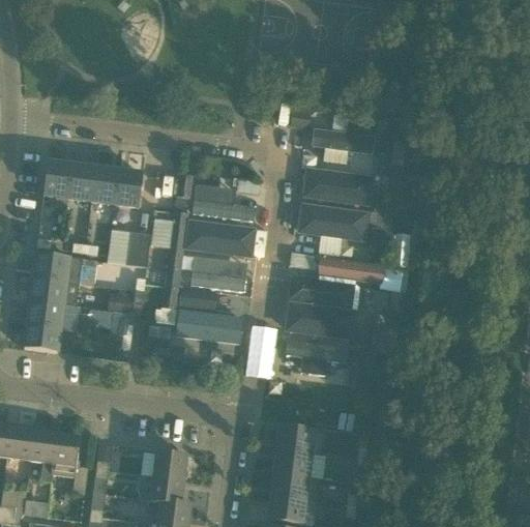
[(325,149),(323,167),(362,171),(364,153),(373,154),(375,136),(315,129),(313,148),(325,149)]
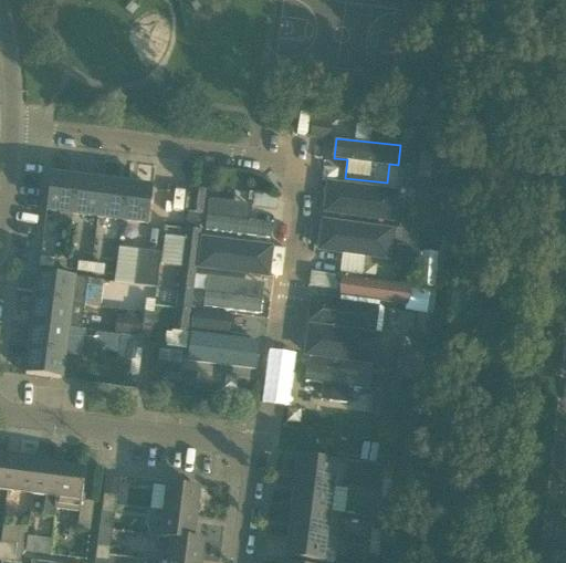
[(400,189),(415,191),(419,152),(406,149),(400,189)]
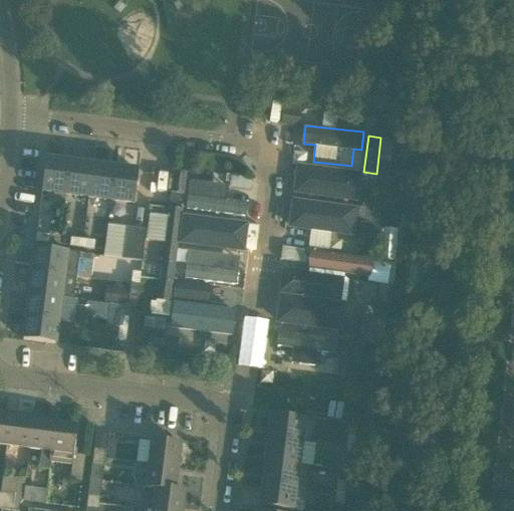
[(60,159),(46,157),(42,189),(65,192),(69,160),(61,159),(61,157),(60,157),(60,159)]
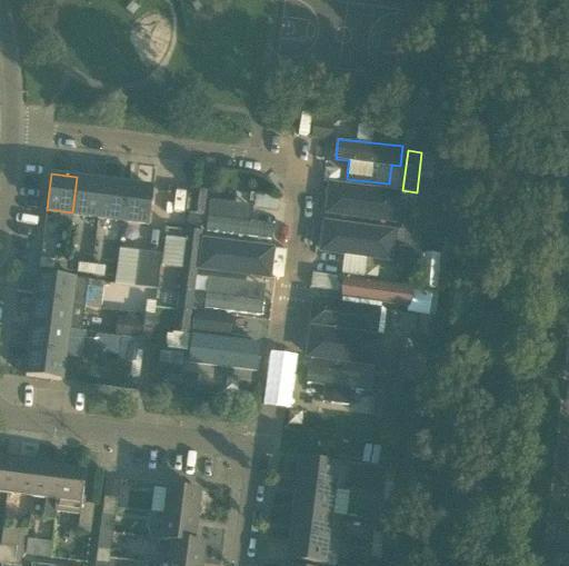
[(87,178),(77,177),(72,212),(98,216),(102,180),(88,178),(88,176),(87,176),(87,178)]
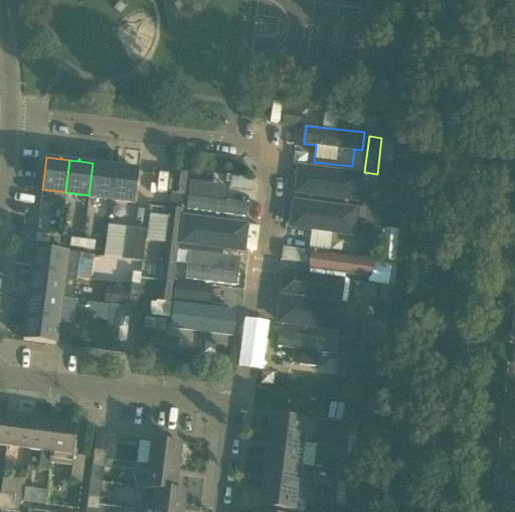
[(93,163),(89,195),(112,198),(116,166),(107,165),(107,163),(106,162),(106,164),(93,163)]
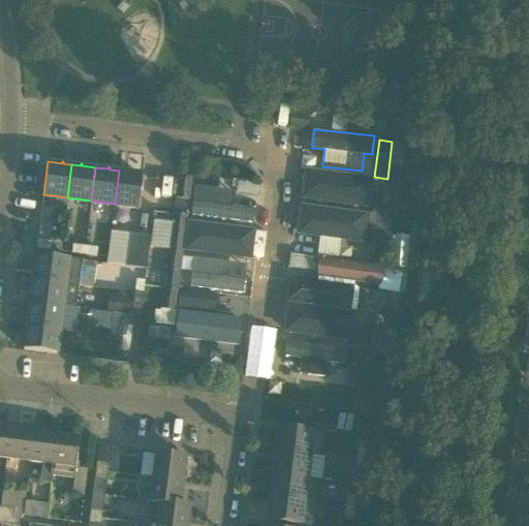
[(302,200),(369,209),(372,177),(305,168),(302,200)]
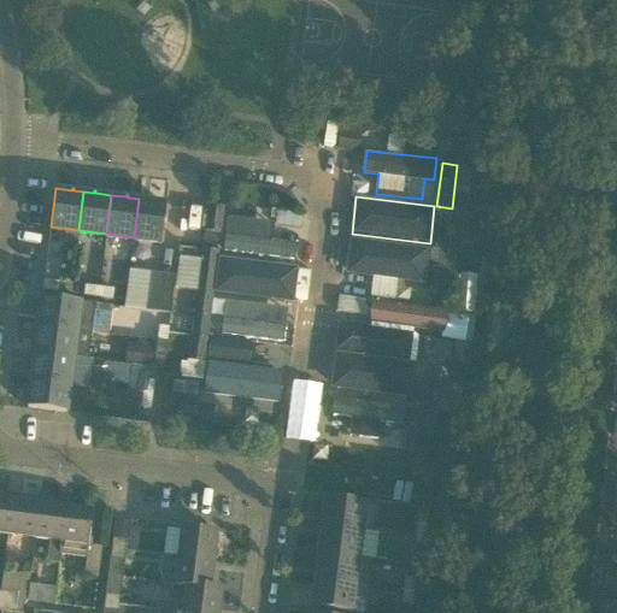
[(139,199),(134,237),(160,241),(166,202),(150,200),(150,198),(148,198),(148,200),(139,199)]
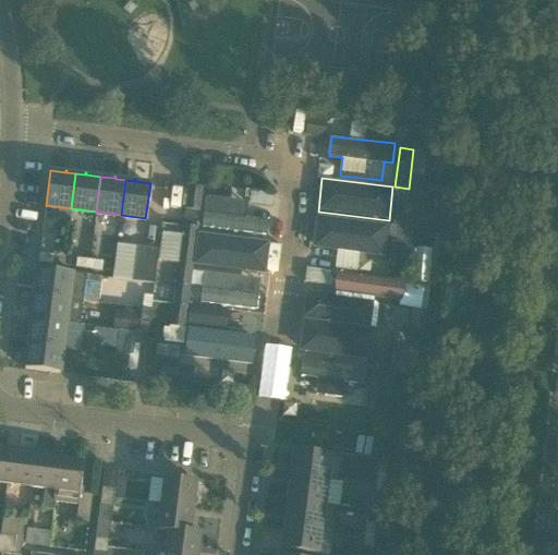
[(182,222),(199,225),(199,224),(197,224),(199,209),(201,209),(204,185),(190,183),(187,183),(185,198),(182,222)]
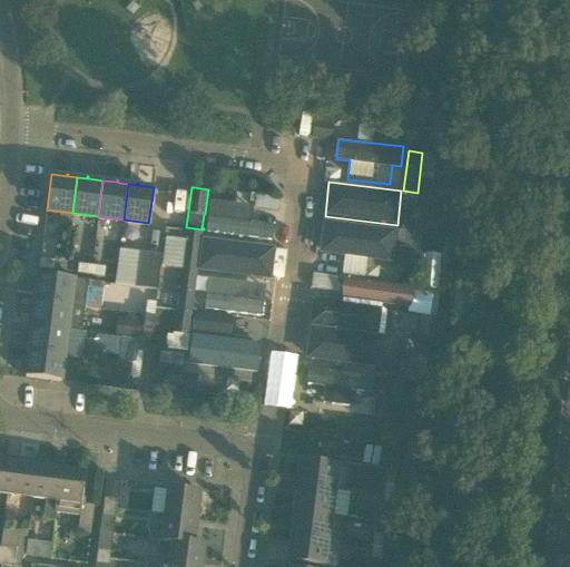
[(413,230),(414,216),(418,193),(403,191),(401,214),(399,227),(413,230)]
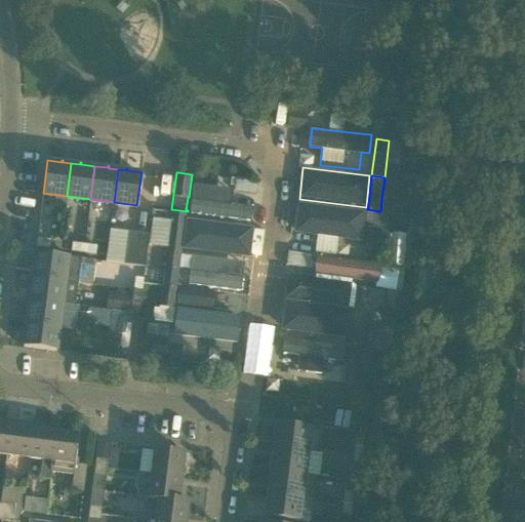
[(197,178),(193,208),(254,216),(257,200),(236,197),(238,184),(197,178)]
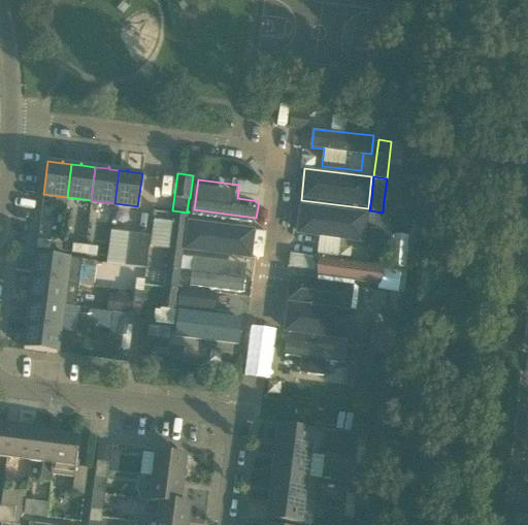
[(341,239),(364,242),(368,214),(300,203),(296,233),(321,237),(319,253),(338,256),(341,239)]
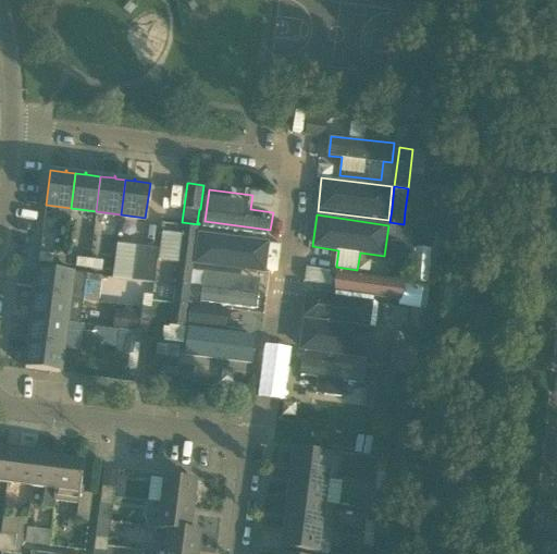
[(199,224),(182,222),(180,237),(178,237),(178,246),(196,248),(196,243),(199,224)]
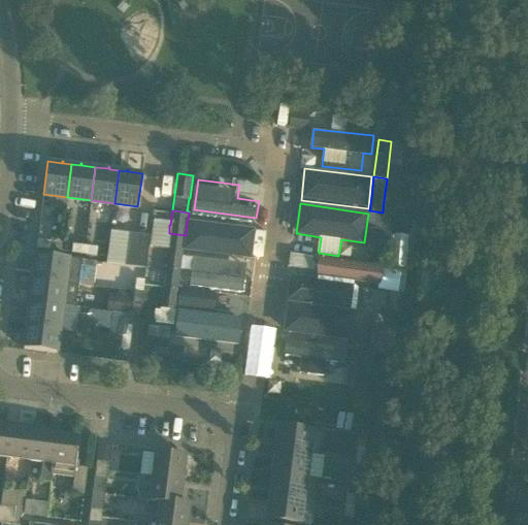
[(378,239),(378,237),(382,215),(369,214),(366,235),(364,249),(377,251),(378,248),(378,239)]
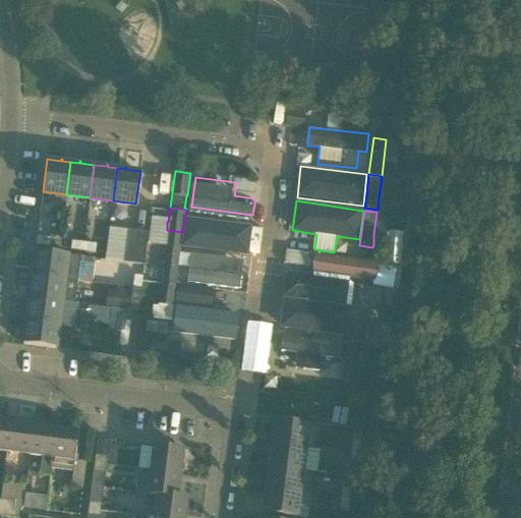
[(195,241),(248,247),(251,222),(198,217),(195,241)]
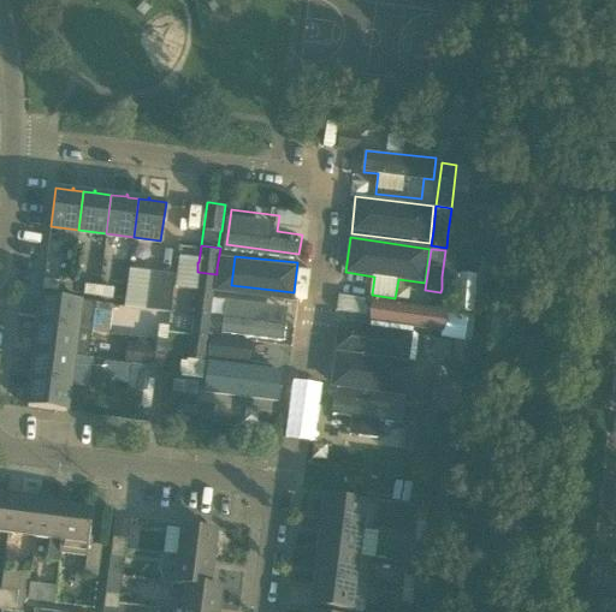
[(458,306),(484,307),(484,259),(460,259),(458,306)]
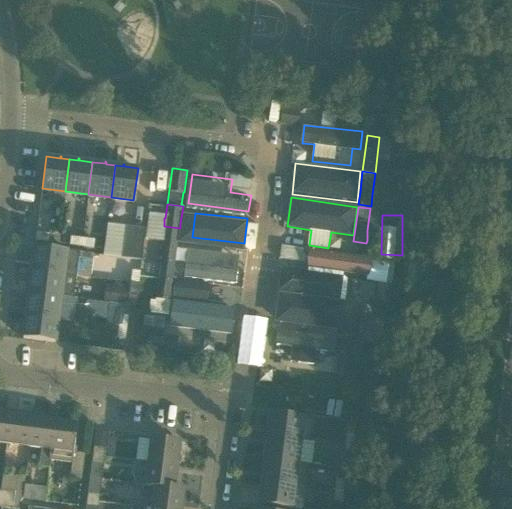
[(121,255),(139,258),(142,258),(146,227),(126,224),(121,255)]
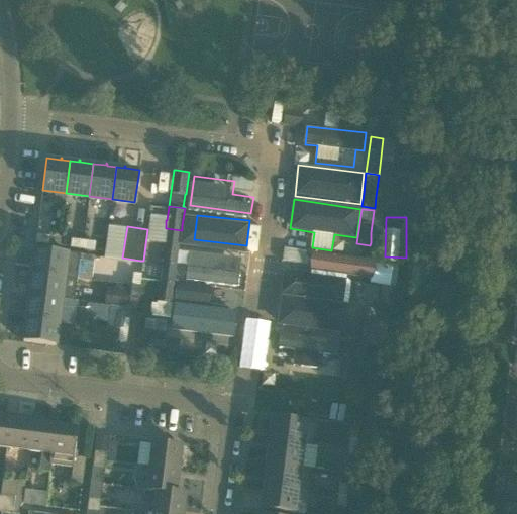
[(37,233),(35,240),(47,242),(48,234),(37,233)]
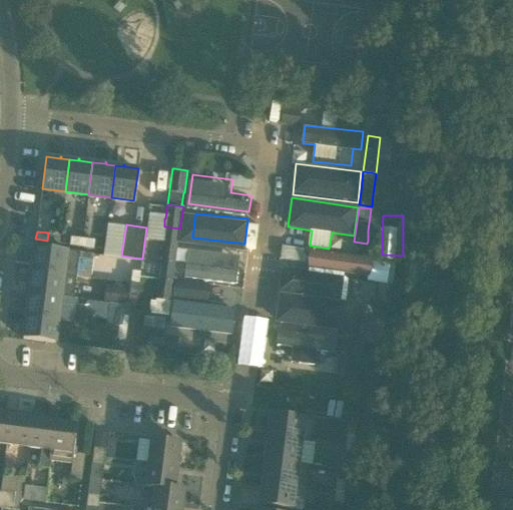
[(69,243),(81,244),(82,236),(70,235),(69,243)]
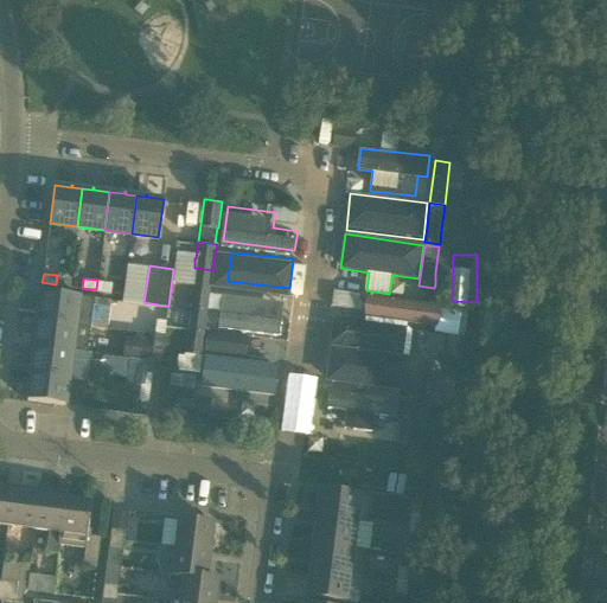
[(112,282),(97,280),(96,289),(109,292),(112,282)]
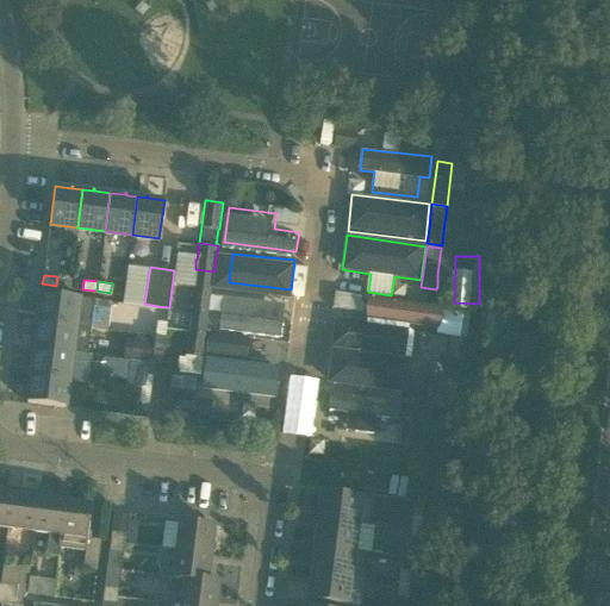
[(187,328),(188,328),(206,330),(212,287),(194,285),(192,303),(191,303),(187,328)]
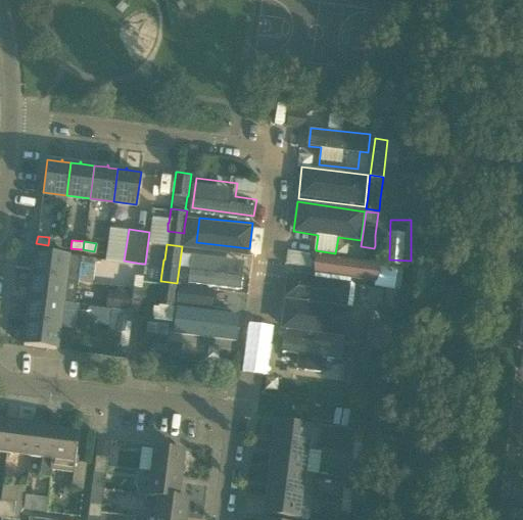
[(33,273),(65,277),(68,254),(36,249),(34,264),(32,264),(32,265),(34,265),(33,273)]
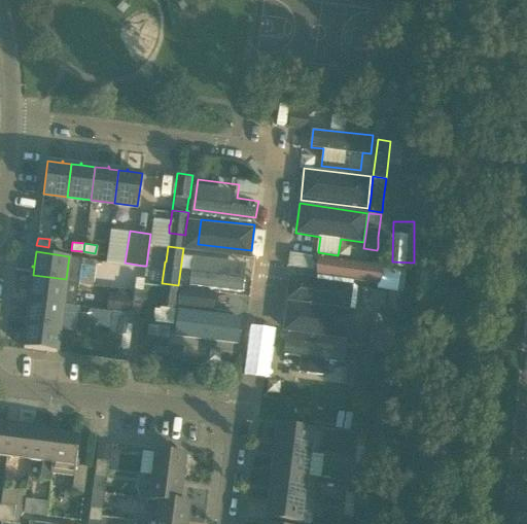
[(195,253),(190,284),(246,292),(250,262),(195,253)]
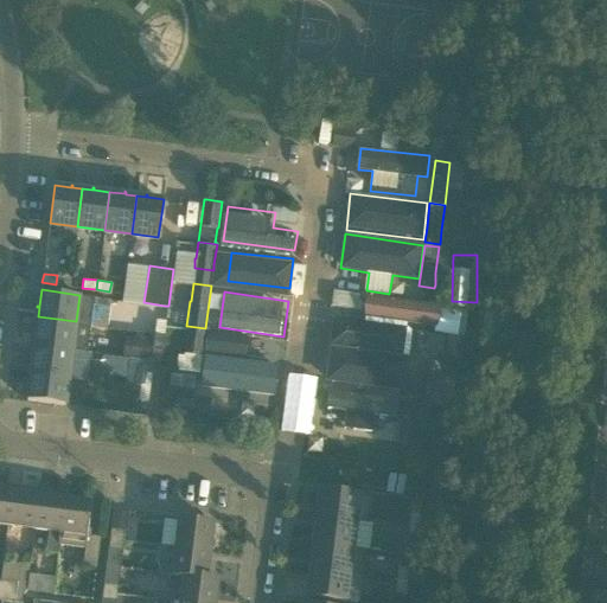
[(325,345),(406,353),(408,325),(433,327),(435,303),(360,296),(358,321),(328,318),(325,344),(325,345)]
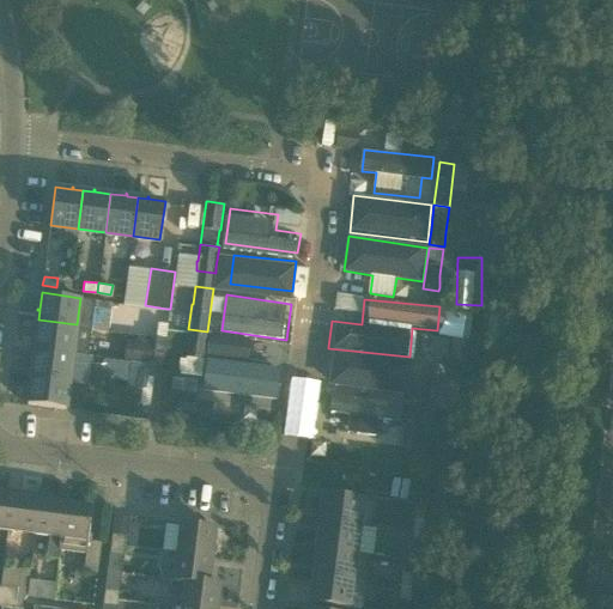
[(87,354),(91,328),(77,326),(77,324),(38,320),(37,330),(35,330),(34,332),(36,332),(35,347),(87,354)]
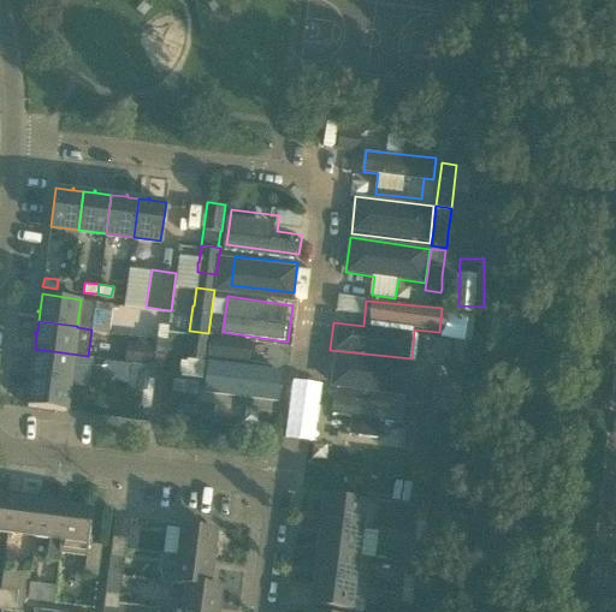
[(165,337),(166,324),(157,322),(155,336),(165,337)]
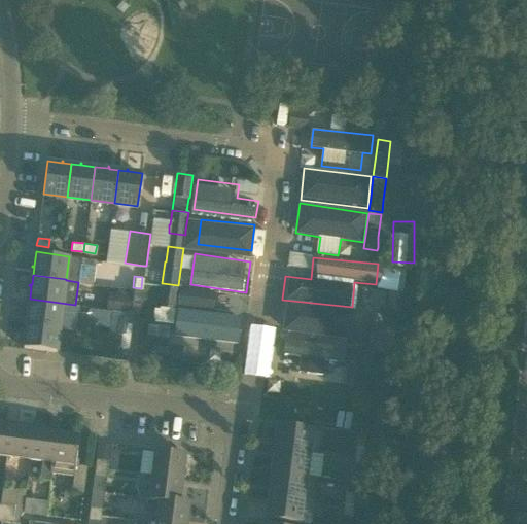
[(175,308),(178,285),(163,283),(162,298),(161,298),(157,320),(171,321),(172,322),(174,308),(175,308)]
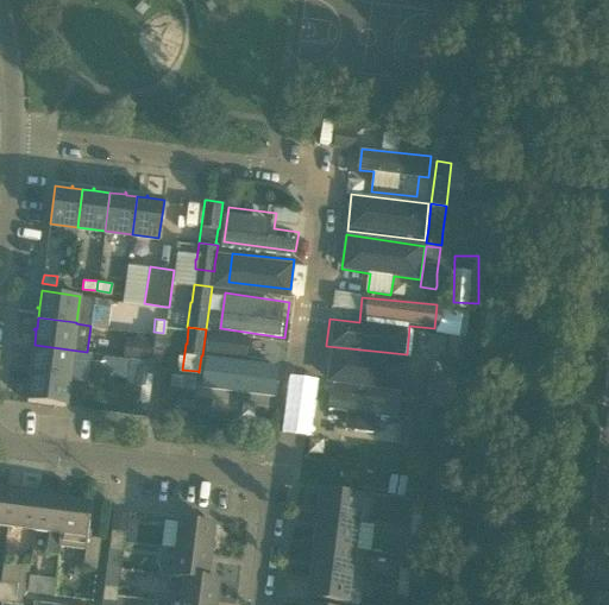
[(412,357),(426,358),(429,333),(415,331),(412,357)]
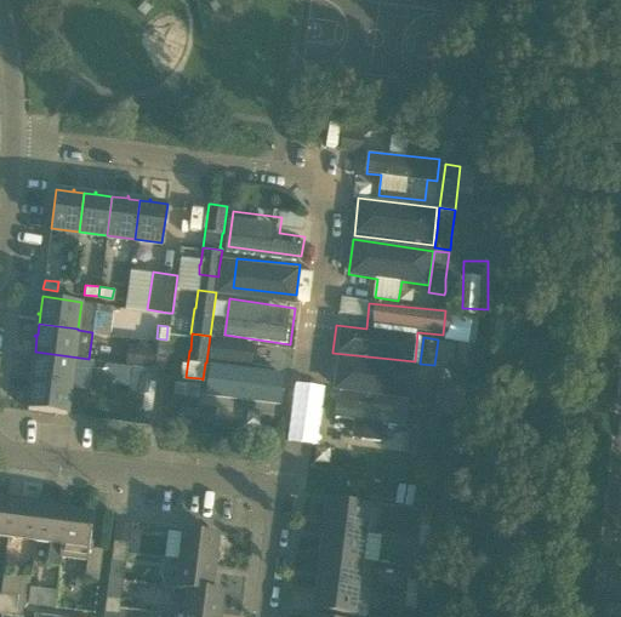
[(154,354),(157,354),(164,355),(166,340),(157,338),(154,354)]
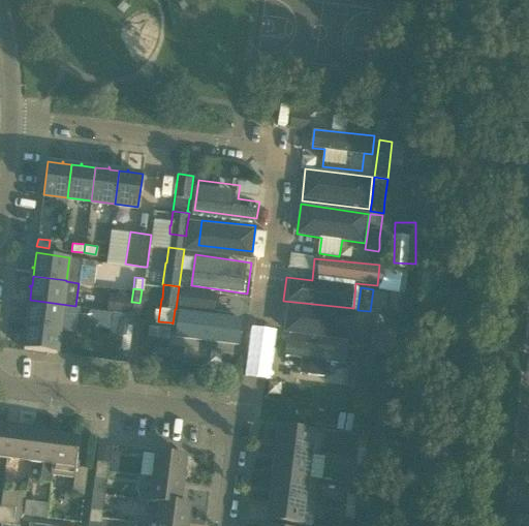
[(60,328),(60,329),(74,331),(78,306),(75,306),(30,300),(28,313),(26,313),(26,314),(28,315),(27,323),(60,328)]
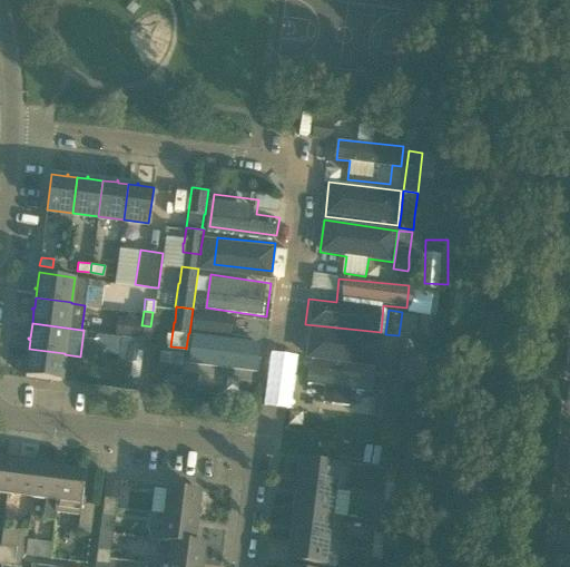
[(195,350),(263,358),(266,330),(238,326),(237,339),(197,333),(195,350)]
